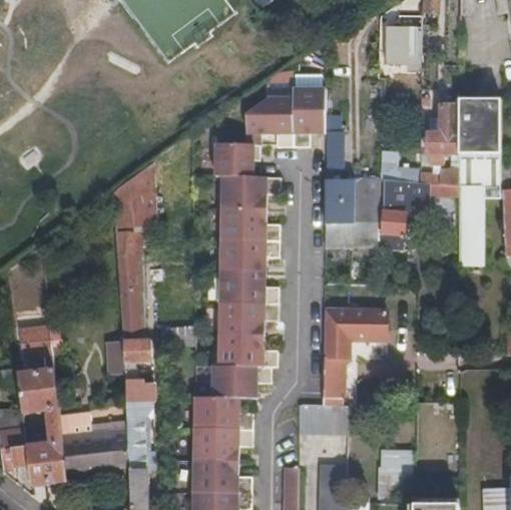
[(422,0),(422,11),(438,11),(438,0),(422,0)]
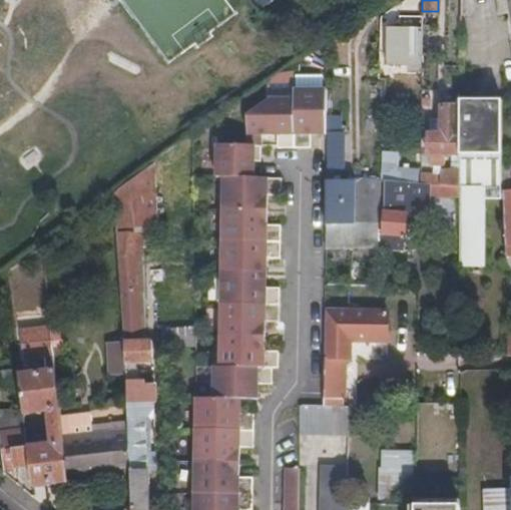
[(506,8),(505,0),(496,0),(498,9),(506,8)]
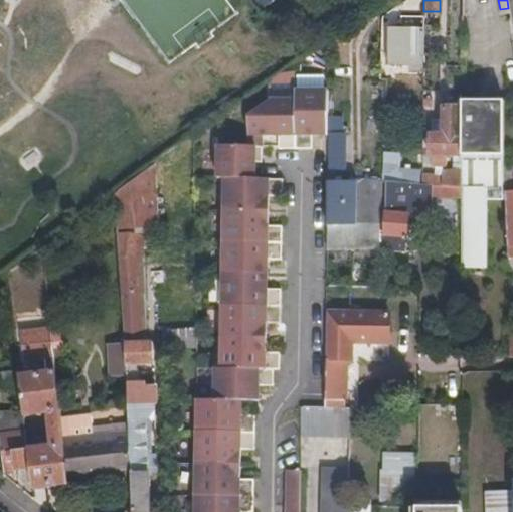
[(440,11),(423,11),(422,10),(422,28),(422,30),(439,30),(440,11)]
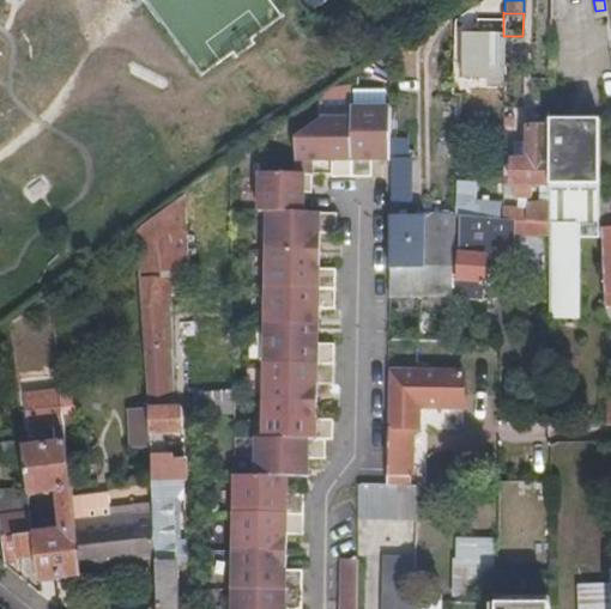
[(498,73),(502,73),(502,62),(503,47),(503,36),(503,34),(460,34),(459,73),(487,73),(487,83),(498,83),(498,73)]
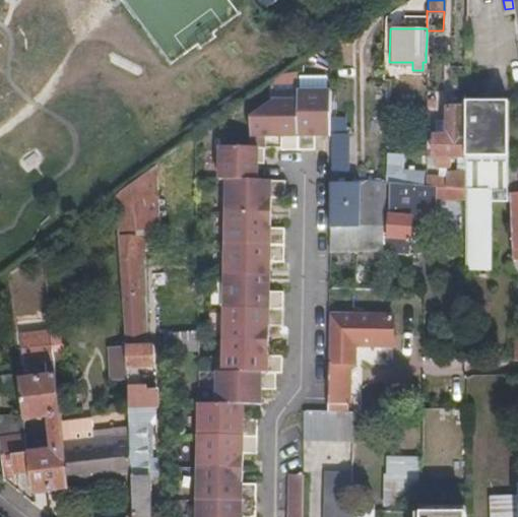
[(443,40),(427,40),(426,53),(442,53),(443,40)]
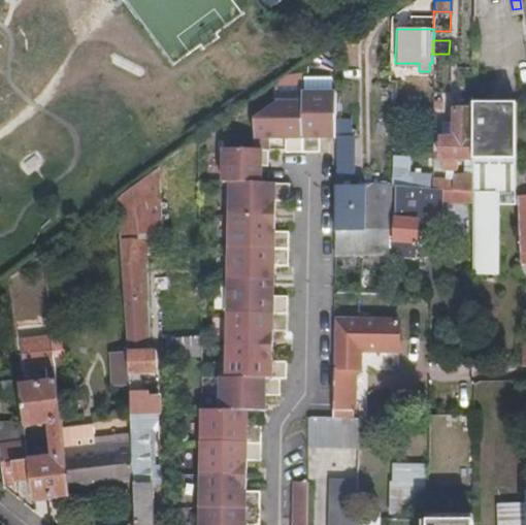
[(317,136),(335,136),(334,90),(300,90),(300,99),(274,99),(252,117),(252,136),(265,136),(283,136),(283,151),(317,151),(317,136)]
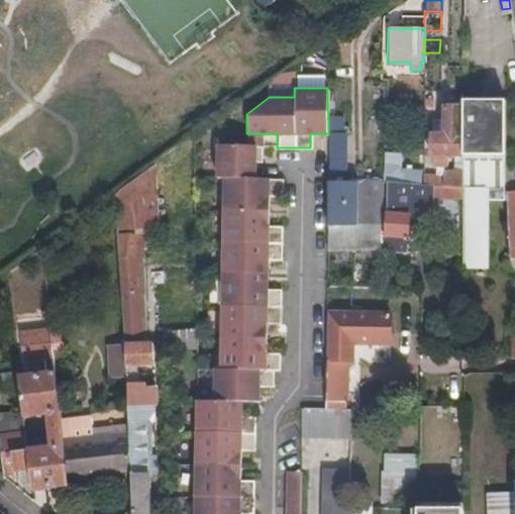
[(462,107),(464,107),(464,100),(464,95),(444,94),(444,117),(429,116),(429,155),(431,155),(431,165),(446,165),(446,155),(461,156),(462,107)]
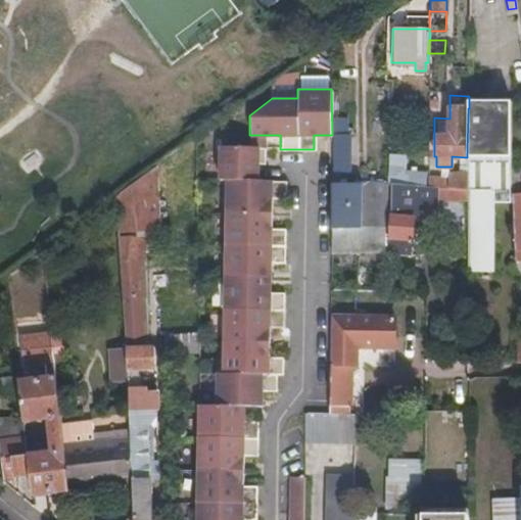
[(439,97),(428,97),(428,105),(439,106),(439,97)]
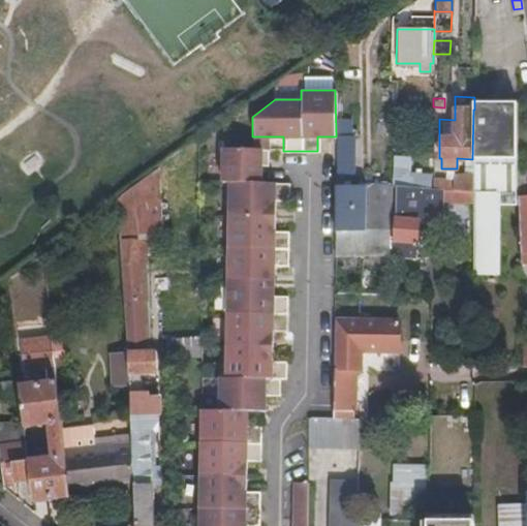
[(517,103),(474,102),(474,110),(473,159),(474,174),(474,191),(473,203),(473,274),(499,274),(500,199),(497,191),(516,192),(517,103)]
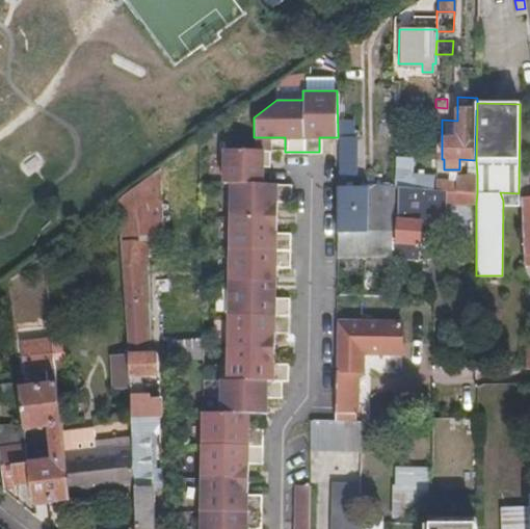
[(267,137),(254,137),(254,149),(267,149),(267,137)]
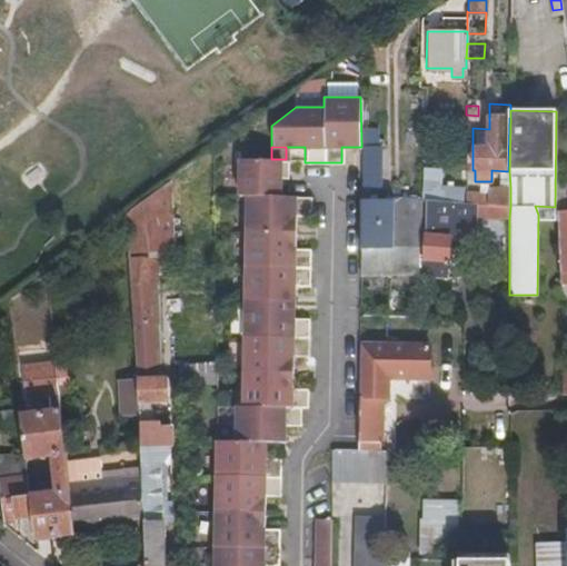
[(264,565),(265,565),(280,565),(280,528),(265,528),(265,495),(280,495),(280,457),(265,457),(265,440),(285,440),(285,424),(301,424),(301,405),(308,406),(308,387),(292,387),(292,354),(308,354),(308,317),(292,317),(292,285),(308,285),(309,248),(294,247),(294,214),(309,214),(309,196),(278,195),(278,177),(286,177),(286,159),(271,159),(237,159),(237,195),(244,195),(241,406),(235,406),(235,440),(216,440),(215,565),(264,565)]
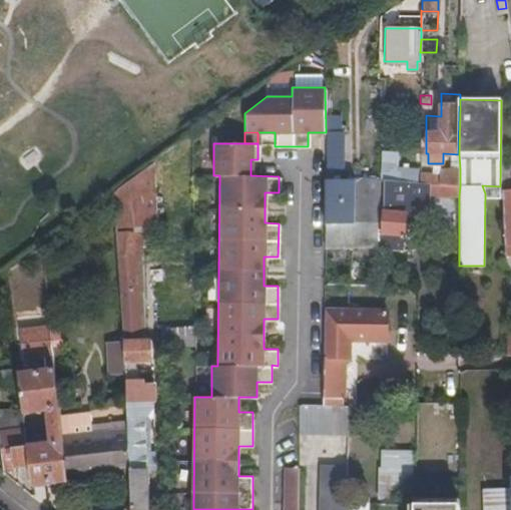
[(333,151),(326,151),(327,222),(355,223),(354,247),(377,247),(377,229),(379,182),(333,182),(333,151)]
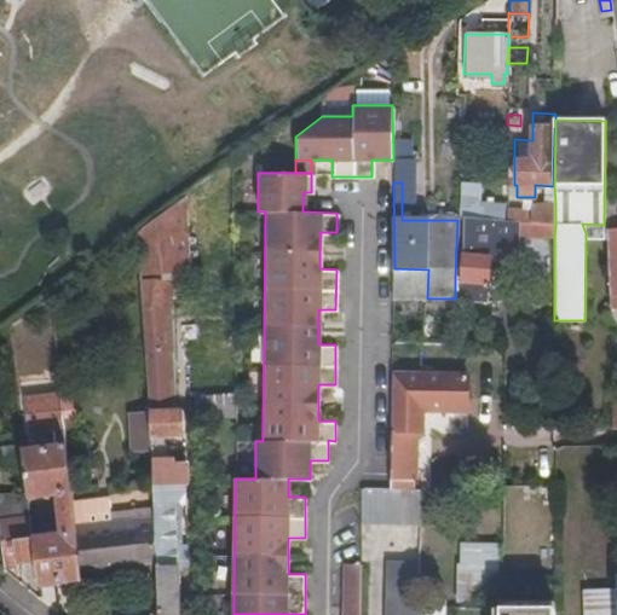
[(137,232),(139,273),(184,270),(182,198),(137,232)]
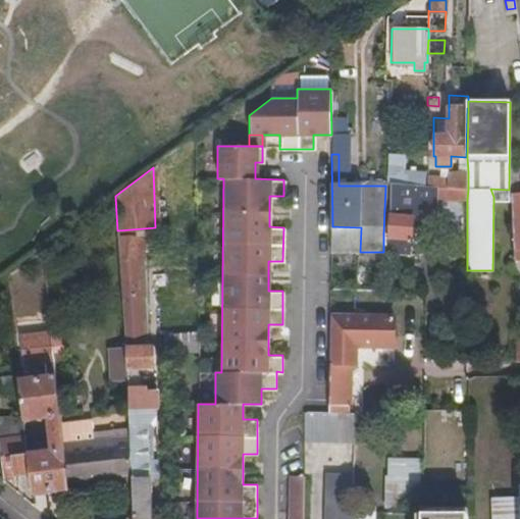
[(423,185),(424,171),(400,169),(399,183),(423,185)]
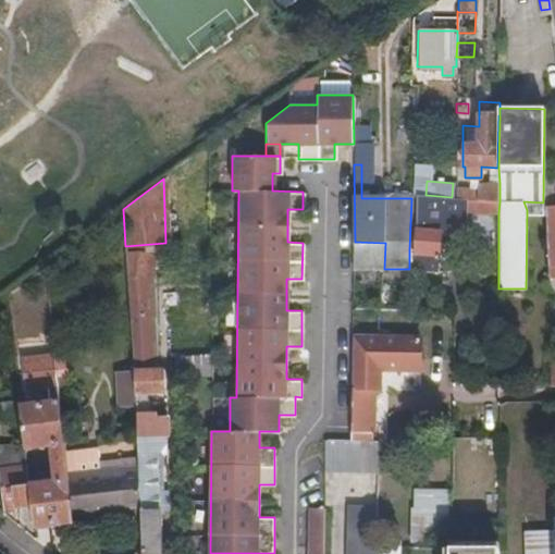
[(476,188),(455,187),(455,198),(477,199),(500,201),(500,183),(476,183),(476,188)]
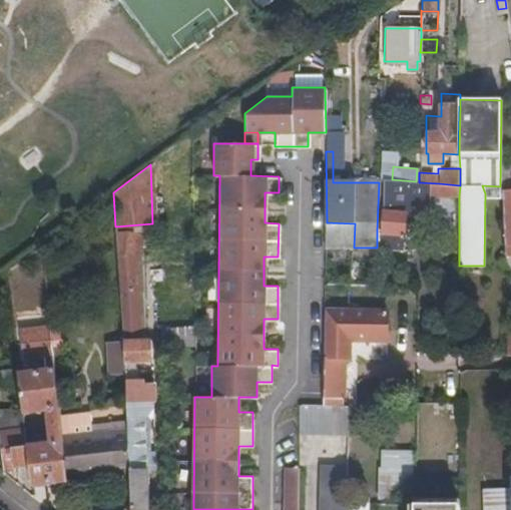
[(427,194),(439,195),(439,183),(419,182),(383,180),(382,229),(377,229),(377,247),(377,248),(403,249),(404,223),(426,223),(427,194)]
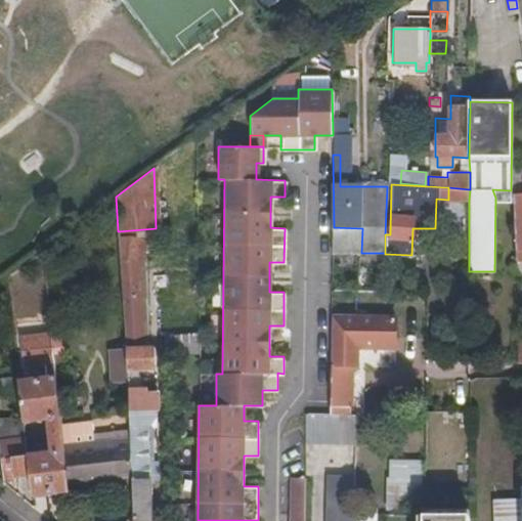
[(448,200),(469,201),(470,189),(448,187),(448,200)]
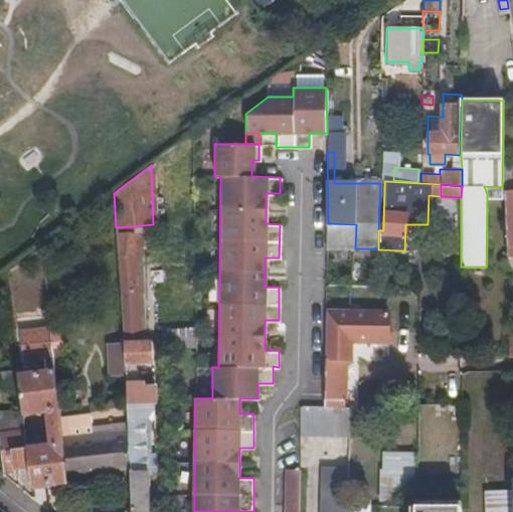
[(147,331),(142,254),(117,257),(123,333),(124,341),(145,340),(144,330),(147,331)]
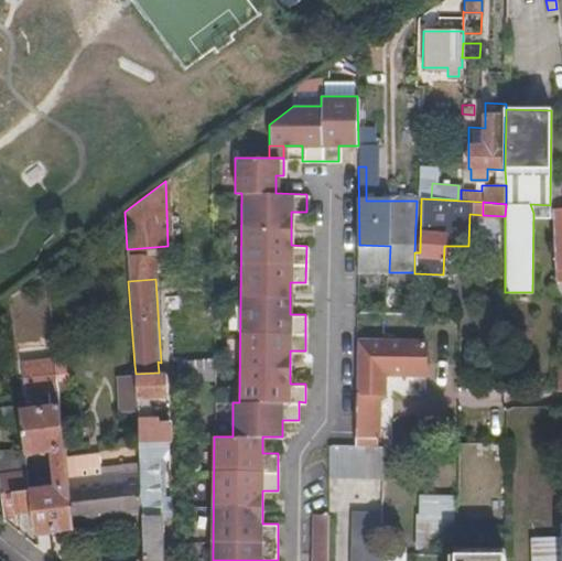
[(38,342),(36,325),(9,326),(10,343),(38,342)]
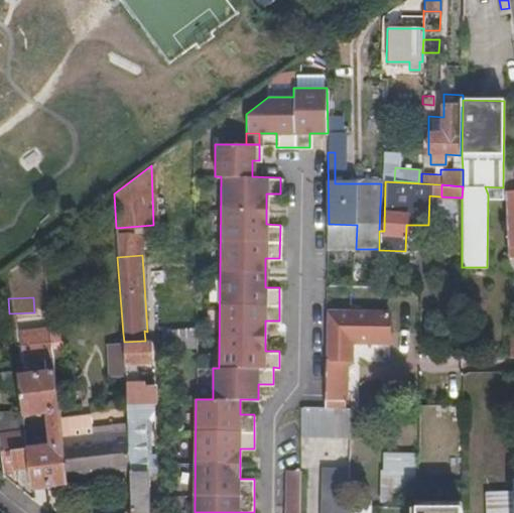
[(388,310),(327,309),(327,358),(346,357),(346,345),(388,345),(388,310)]
